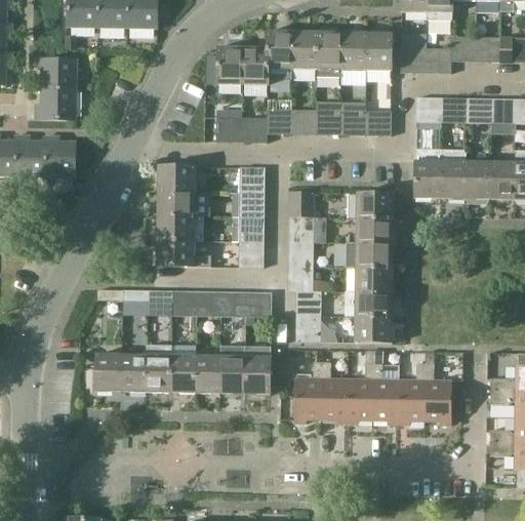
[(0,0),(0,22),(7,23),(7,7),(12,7),(12,0),(0,0)]
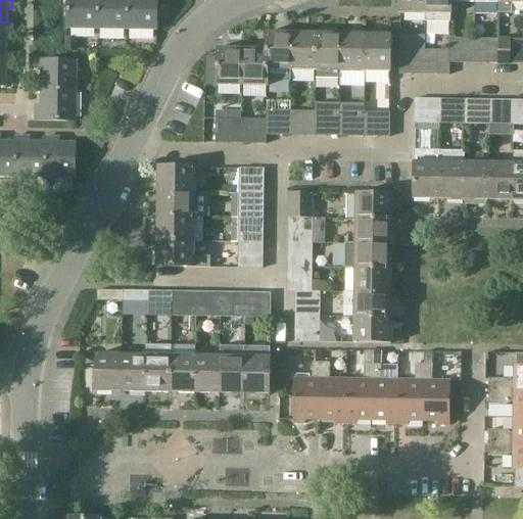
[(66,0),(66,26),(97,27),(97,0),(66,0)]
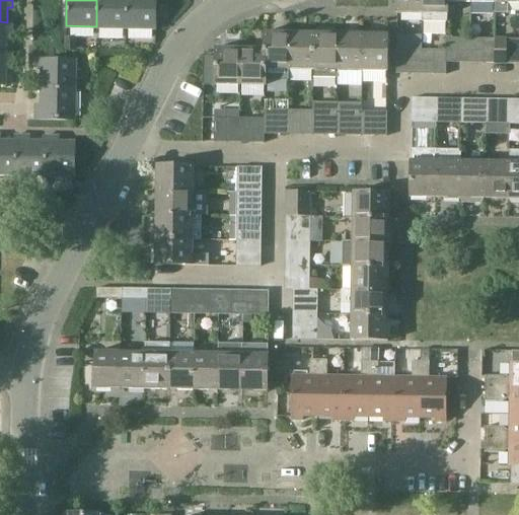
[(96,0),(96,26),(125,26),(125,0),(96,0)]
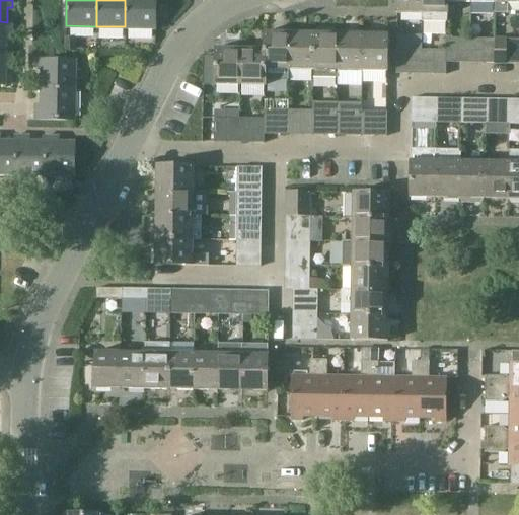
[(125,0),(125,26),(156,27),(156,0),(125,0)]
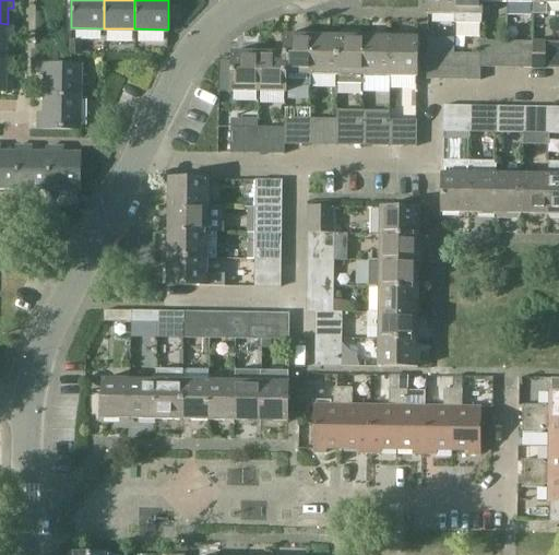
[(427,0),(427,11),(454,12),(453,0),(427,0)]
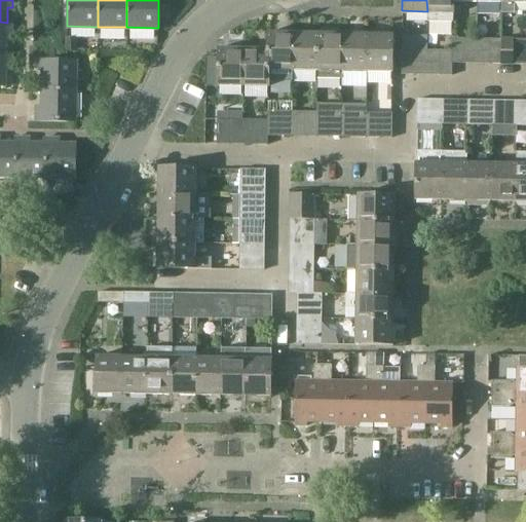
[(426,0),(427,11),(453,11),(453,0),(426,0)]
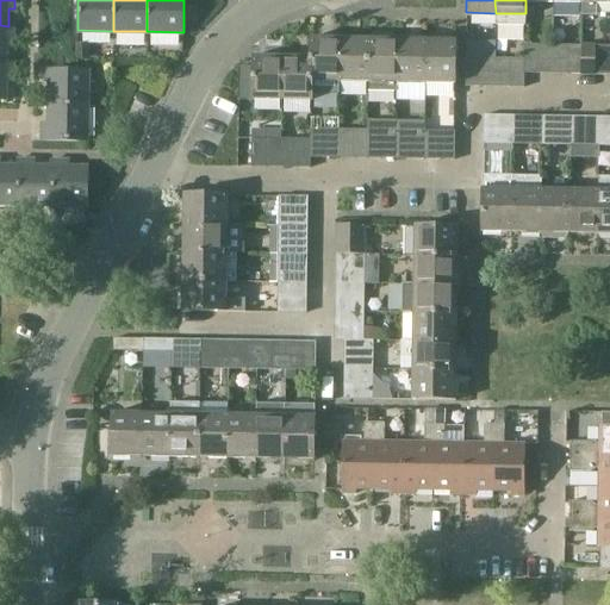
[(582,0),(582,12),(597,12),(597,0),(609,0),(582,0)]
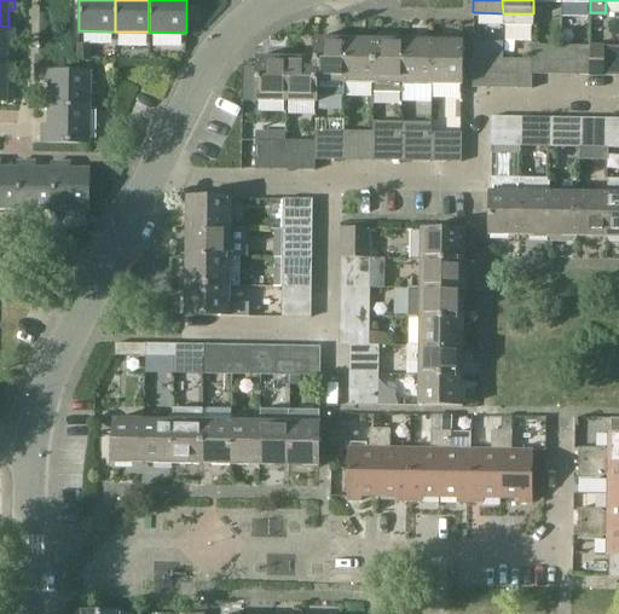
[(0,25),(0,61),(7,62),(9,44),(13,44),(15,27),(9,27),(0,25)]
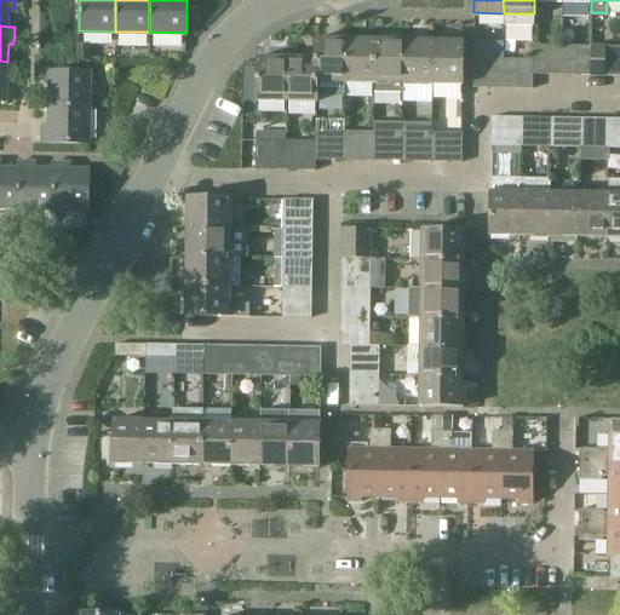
[(374,36),(374,81),(374,90),(402,91),(403,81),(403,36),(400,32),(388,30),(384,36),(374,36)]
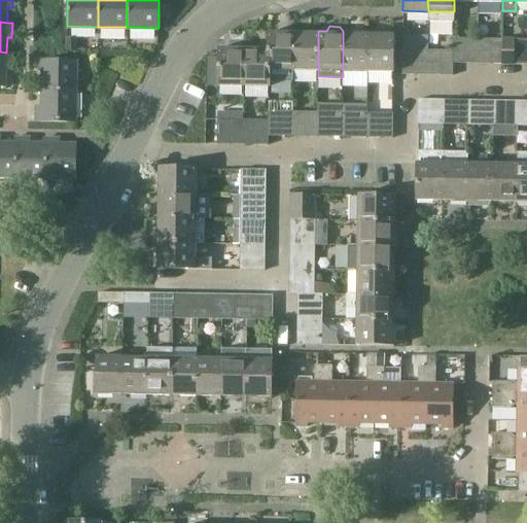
[(268,30),(268,46),(269,46),(269,68),(270,68),(293,68),(294,30),(268,30)]
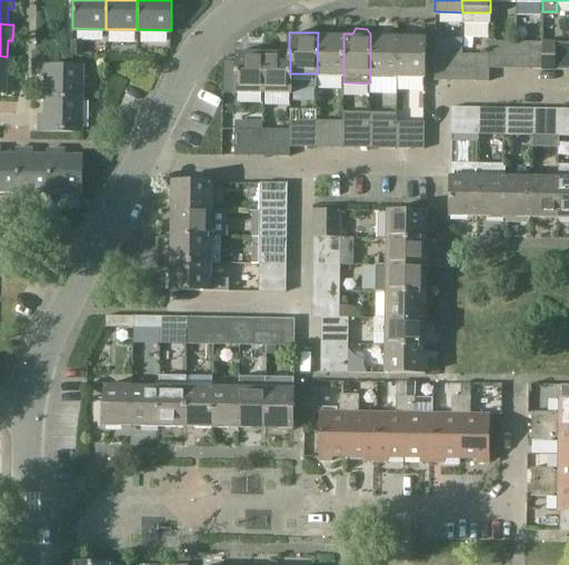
[(343,33),(318,32),(317,73),(343,75),(343,33)]
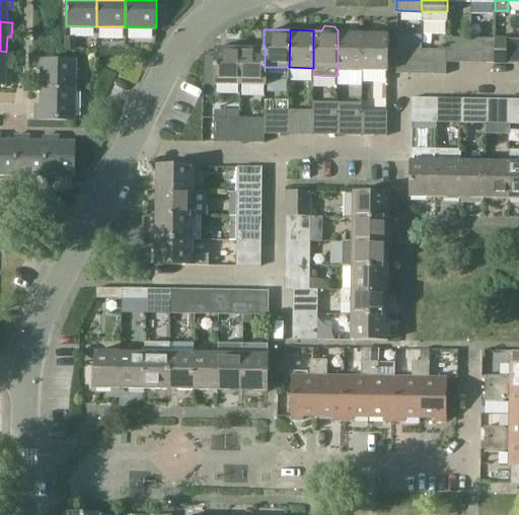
[(363,30),(338,30),(338,68),(362,68),(363,30)]
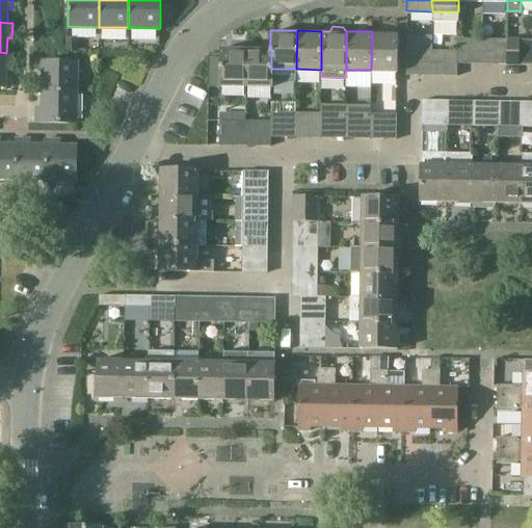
[(398,32),(372,31),(371,70),(397,71),(398,32)]
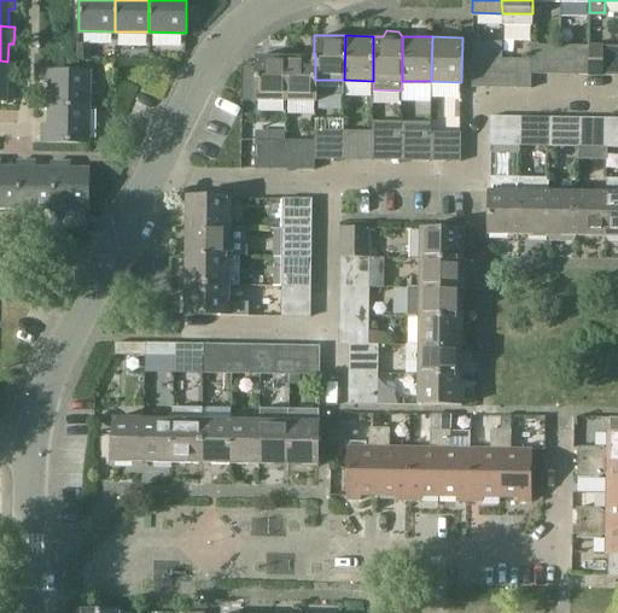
[(89,41),(77,41),(77,56),(89,56),(89,41)]
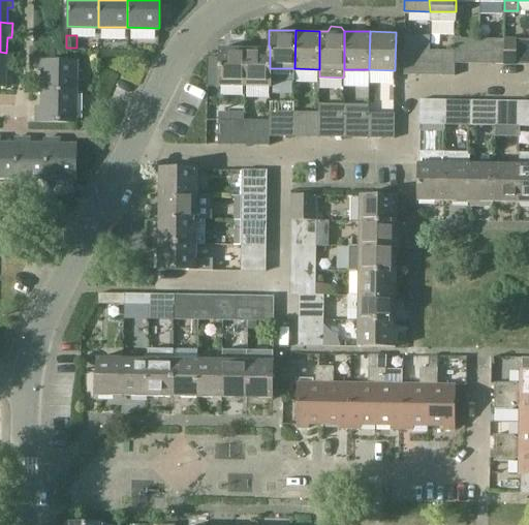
[(455,36),(454,49),(455,61),(466,61),(467,36),(455,36)]
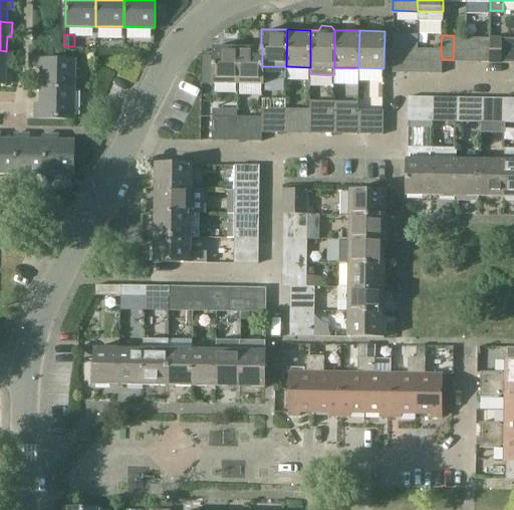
[(478,59),(489,59),(490,35),(478,35),(478,59)]
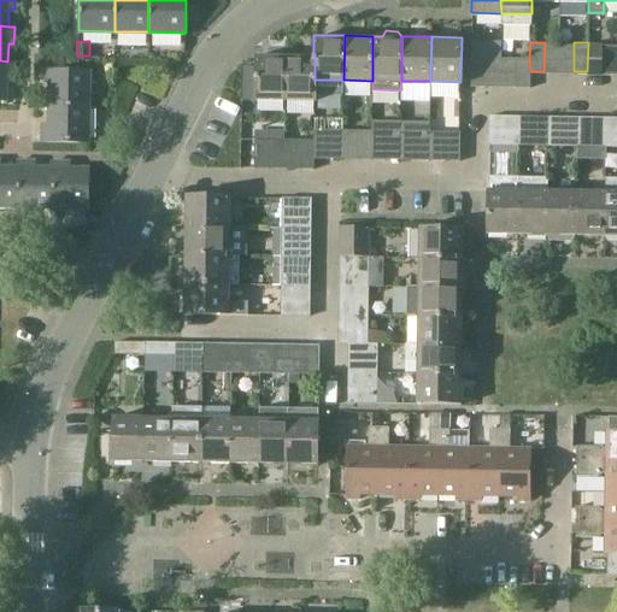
[(588,42),(587,71),(598,71),(598,42),(588,42)]
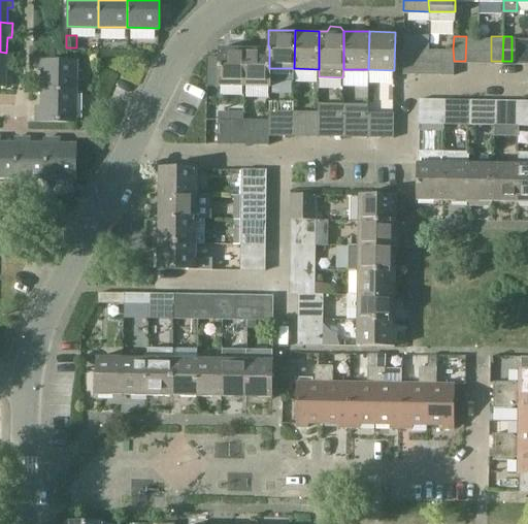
[(219,84),(243,84),(244,45),(219,45),(219,84)]
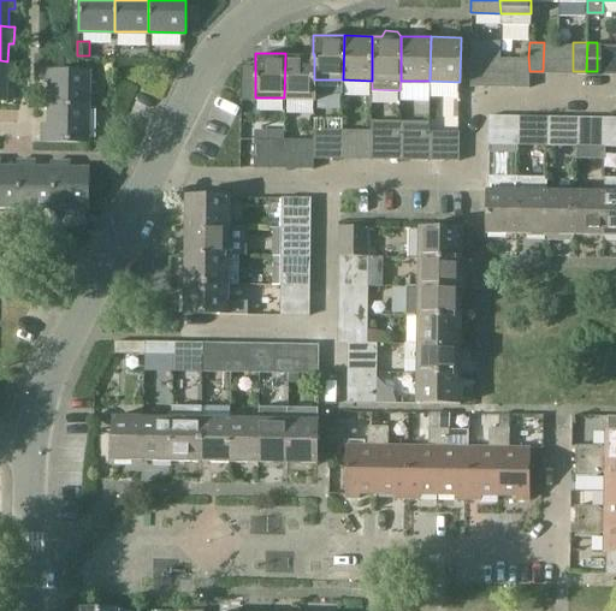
[(285,53),(284,98),(315,99),(315,79),(314,79),(314,54),(313,54),(285,53)]
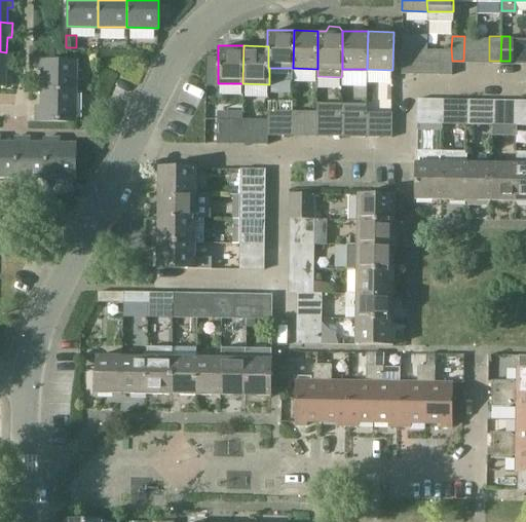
[(401,47),(402,72),(414,72),(414,47),(401,47)]
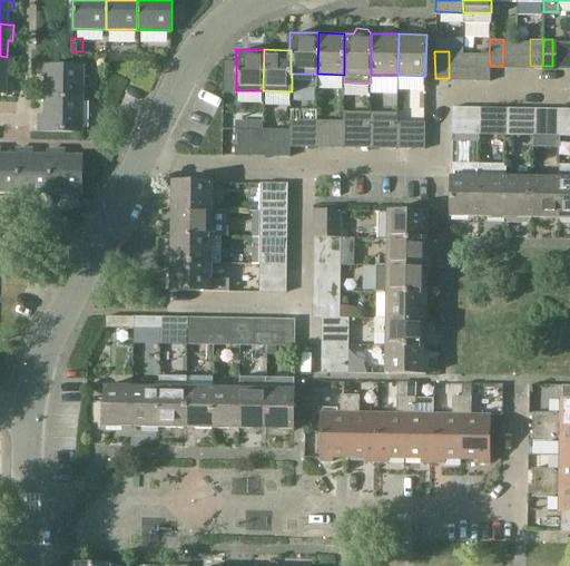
[(490,66),(489,52),(477,51),(475,78),(490,78),(490,66)]
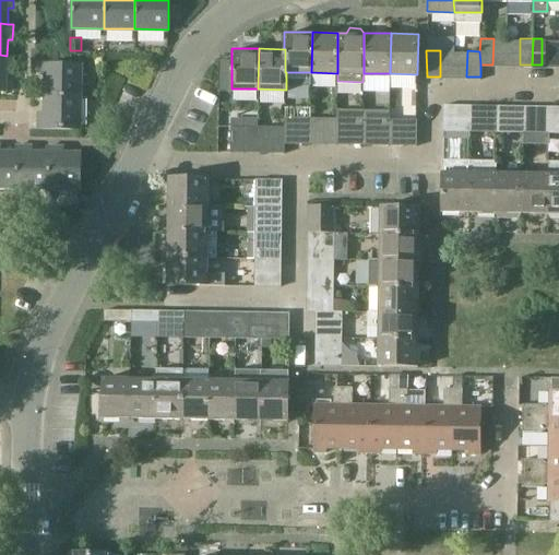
[(12,56),(7,56),(0,55),(0,89),(7,89),(7,71),(12,71),(12,56)]
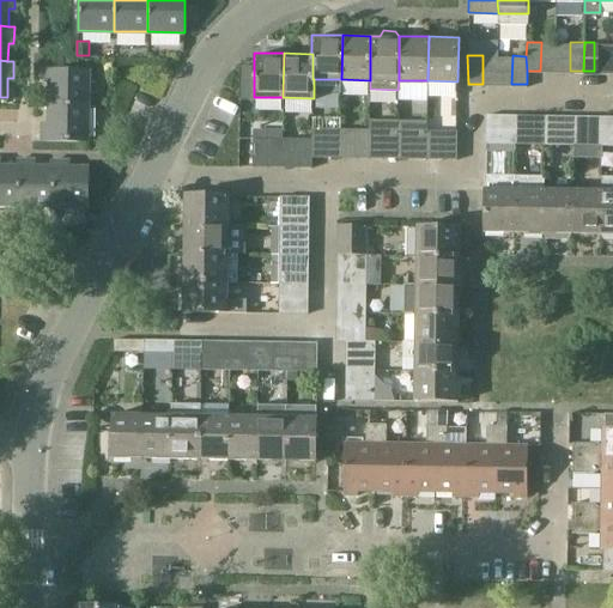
[(42,103),(48,103),(90,104),(91,67),(49,67),(48,86),(43,86),(42,103)]
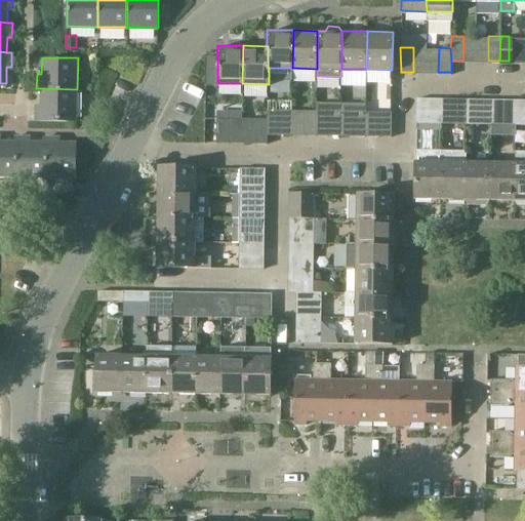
[(77,89),(41,88),(41,104),(36,104),(36,118),(77,119),(77,89)]
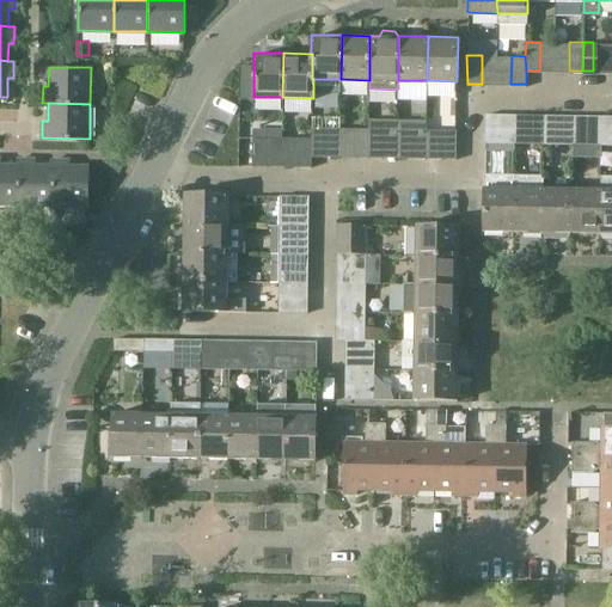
[(484,141),(500,141),(500,112),(485,112),(484,141)]
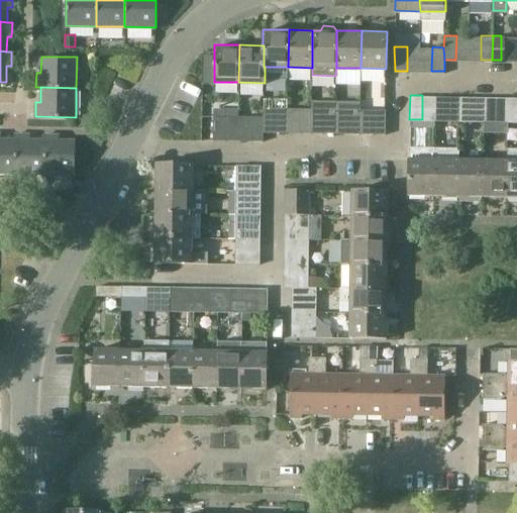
[(447,119),(459,120),(459,96),(448,95),(447,119)]
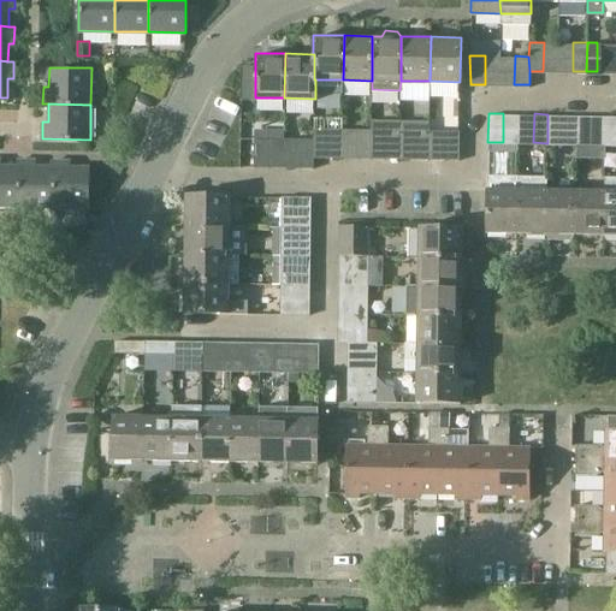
[(562,114),(548,114),(548,143),(562,143),(562,114)]
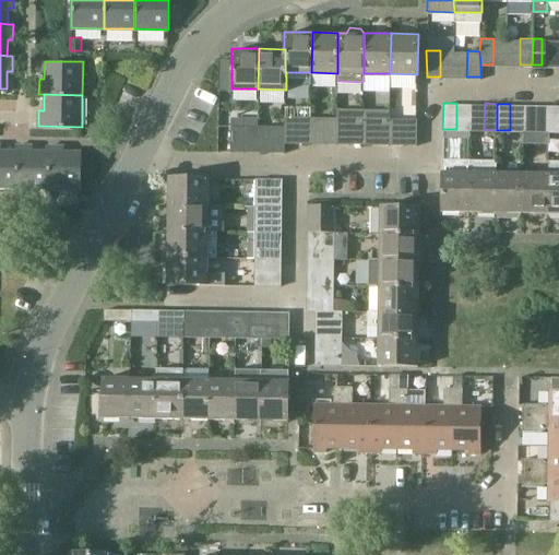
[(536,130),(549,130),(549,104),(536,104),(536,130)]
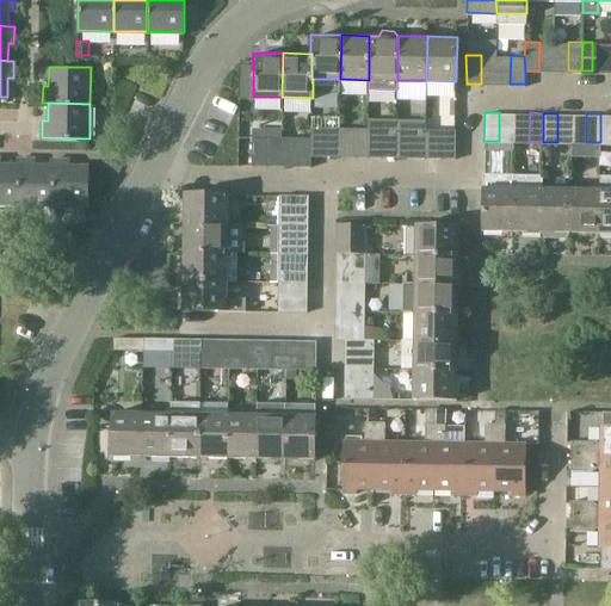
[(610,113),(600,113),(600,142),(610,142),(610,113)]
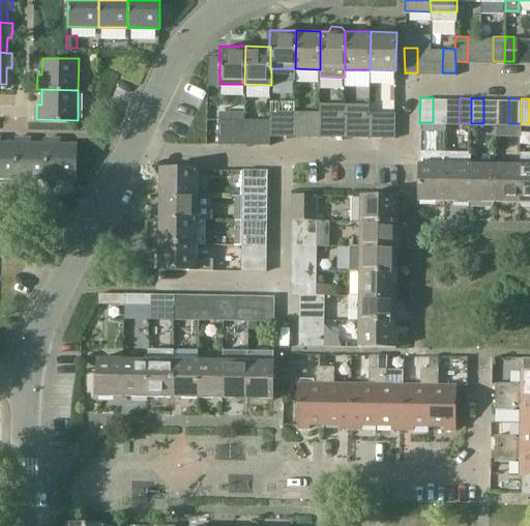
[(269,109),(269,118),(269,134),(282,135),(282,110),(269,109)]
